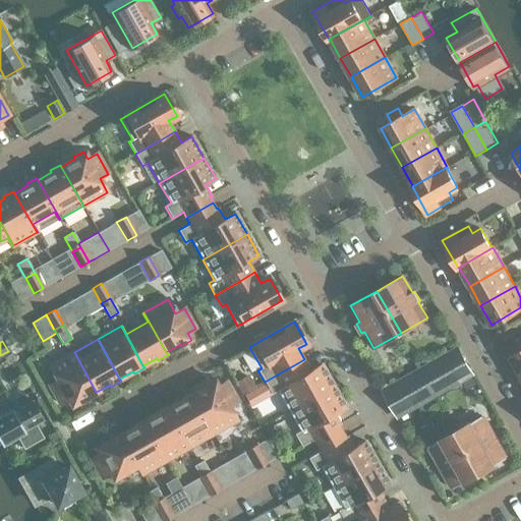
[(520,375),(520,349),(509,356),(520,377),(520,375)]
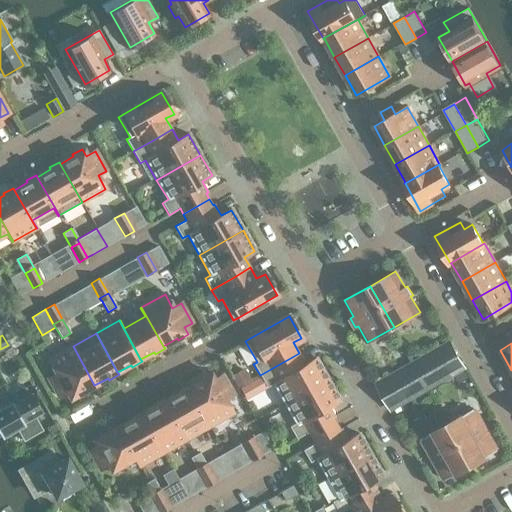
[(85,391),(86,393),(96,387),(94,385),(73,346),(49,360),(56,374),(48,378),(59,398),(67,393),(71,399),(85,391)]
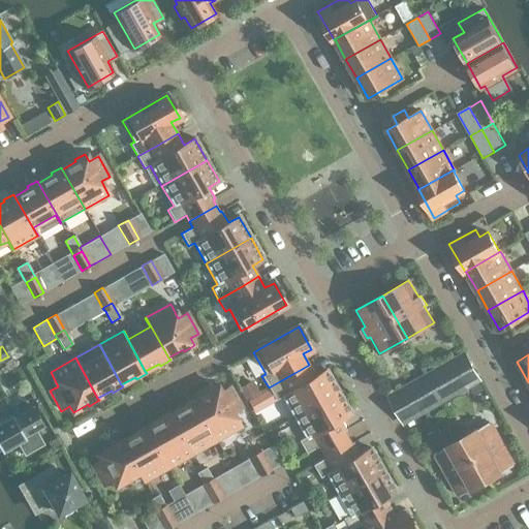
[(427,375),(434,387),(456,375),(448,363),(427,375)]
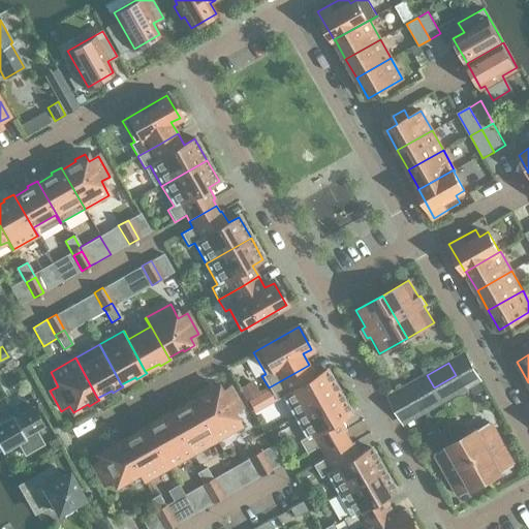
[(309,365),(302,369),(269,387),(276,400),(282,397),(293,417),(338,392),(325,370),(315,376),(309,365)]
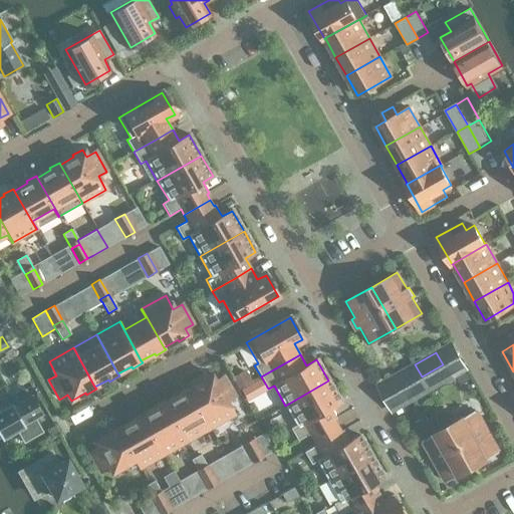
[(394,376),(402,389),(422,376),(415,364),(394,376)]
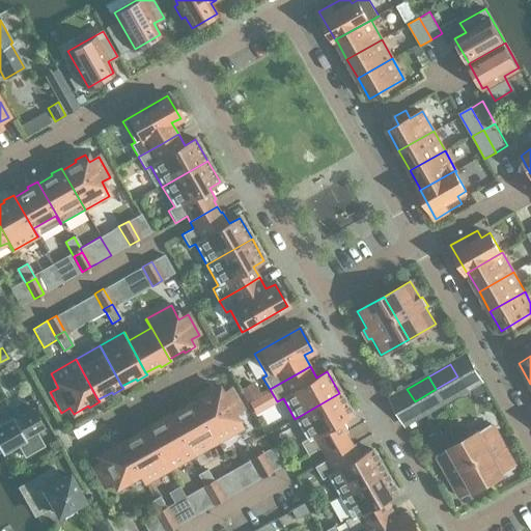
[(444,402),(465,390),(457,376),(436,389),(444,402)]
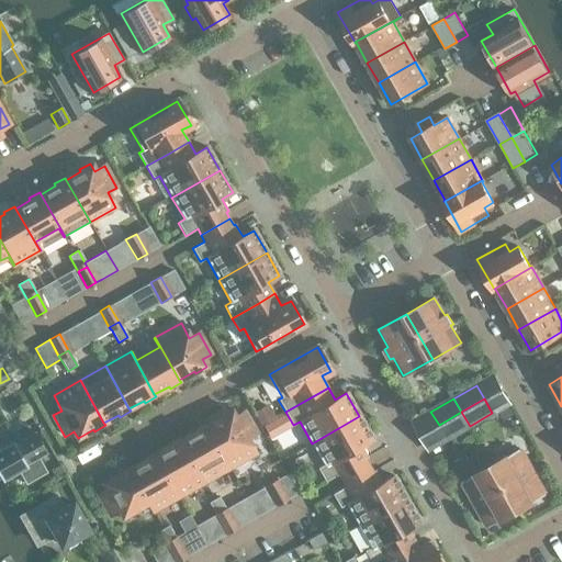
[(265,405),(253,412),(259,425),(272,417),(265,405)]
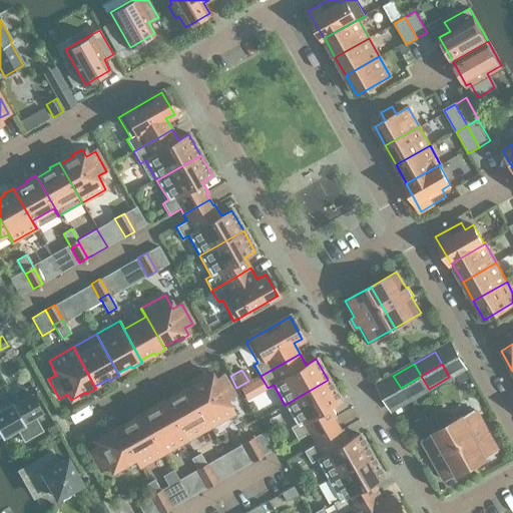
[(213,381),(209,374),(199,379),(200,381),(187,389),(209,428),(233,414),(225,401),(233,396),(222,376),(213,381)]
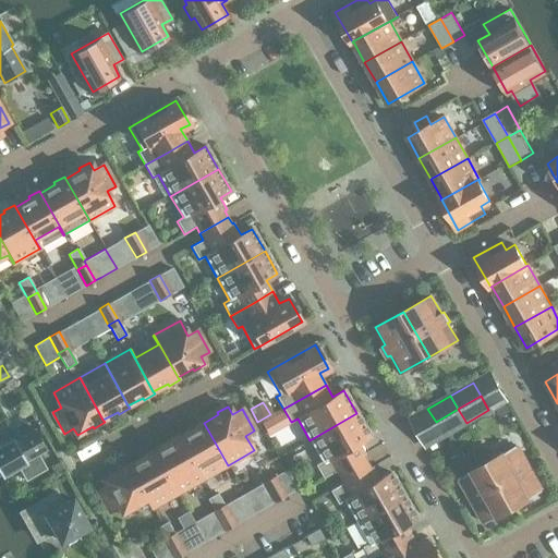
[(444,436),(466,423),(458,409),(436,422),(444,436)]
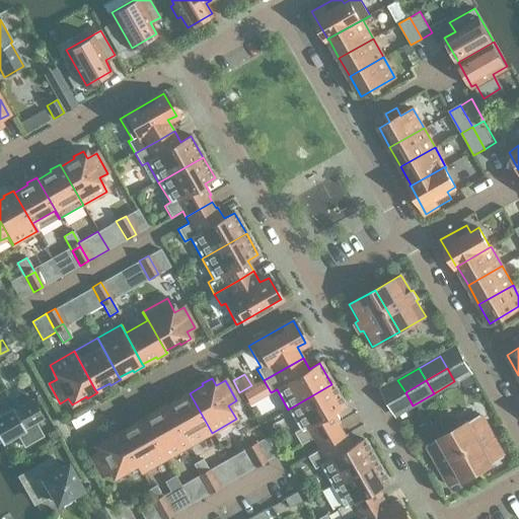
[(315,444),(342,429),(338,424),(340,423),(334,412),(344,405),(331,384),(288,410),(299,430),(293,433),(300,445),(311,438),(315,444)]
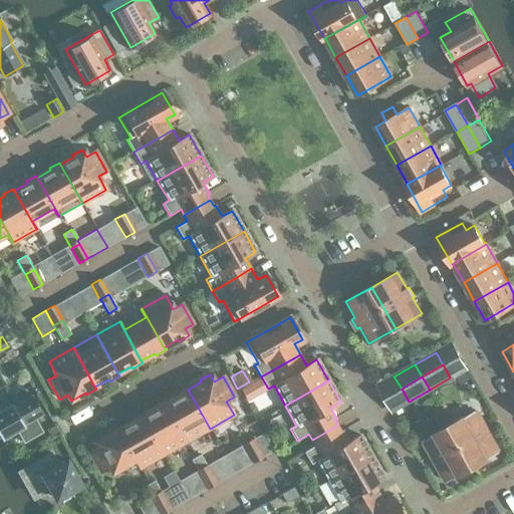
[(250,384),(239,392),(245,402),(251,399),(253,391),(250,384)]
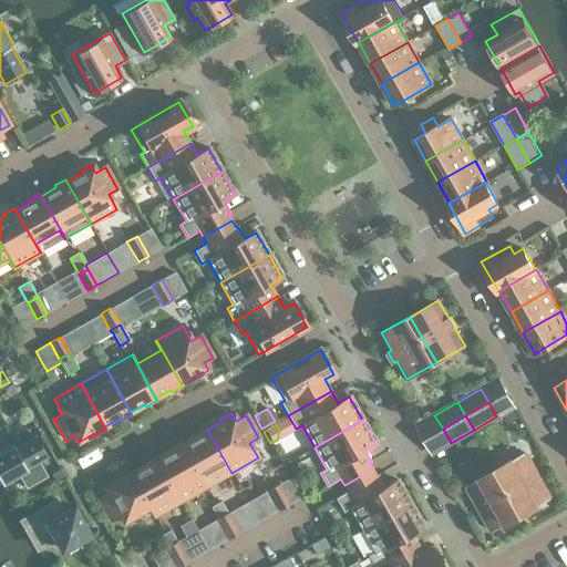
[(232,473),(207,430),(206,428),(195,433),(196,435),(182,444),(206,487),(232,473)]
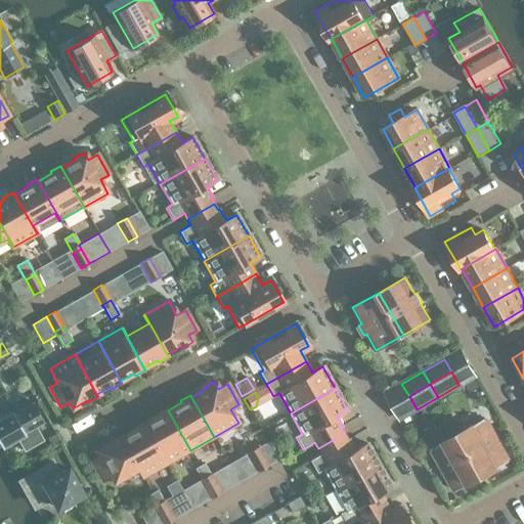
[(0,446),(1,446),(2,448),(26,435),(25,433),(43,422),(33,403),(13,413),(12,411),(0,418),(0,446)]
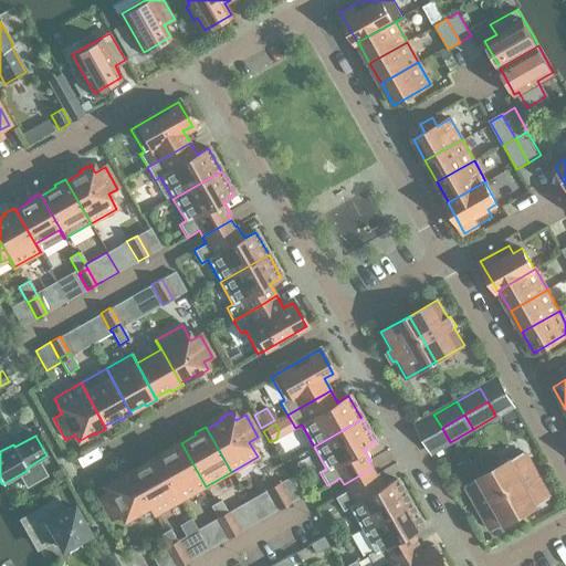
[(206,486),(181,443),(180,441),(169,447),(170,449),(156,458),(180,501),(206,486)]
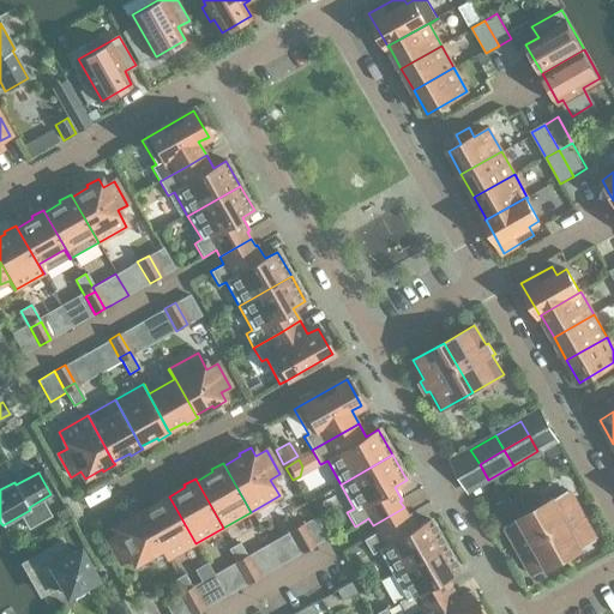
[(567,491),(536,509),(565,559),(596,541),(567,491)]
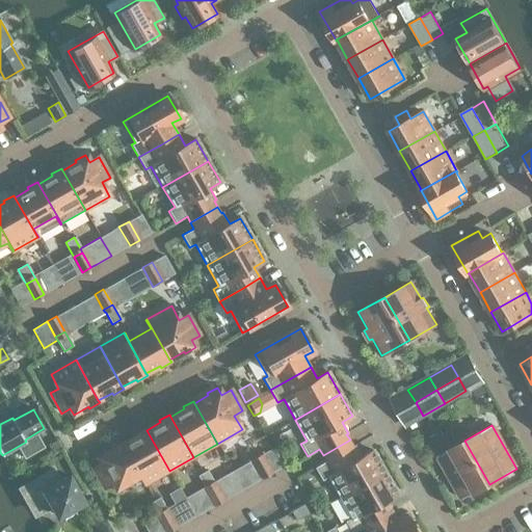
[(169,471),(147,430),(145,428),(135,433),(136,435),(123,444),(145,484),(169,471)]
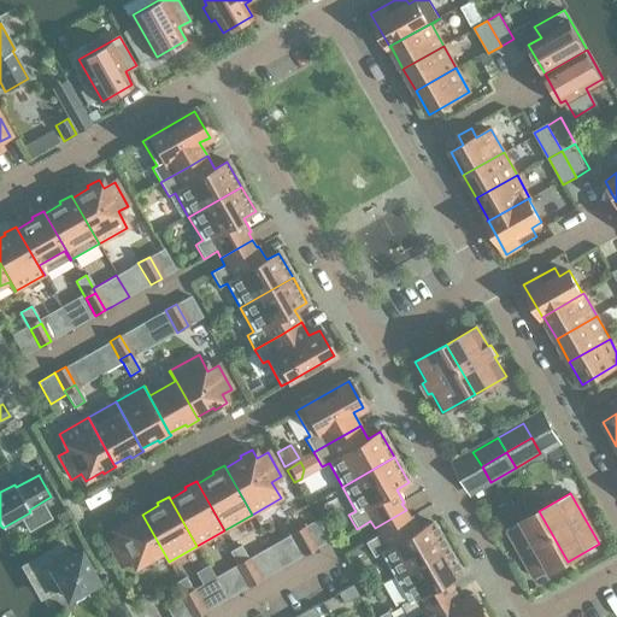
[(378,535),(365,542),(372,557),(380,553),(393,577),(446,547),(432,523),(419,529),(412,516),(410,517),(406,510),(375,528),(378,535)]
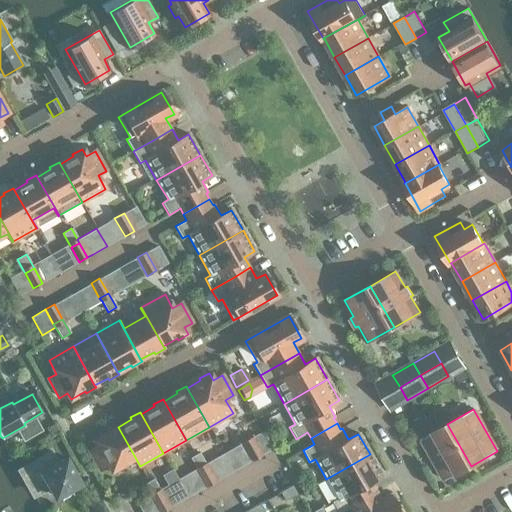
[(471,466),(447,424),(421,439),(445,480),(471,466)]
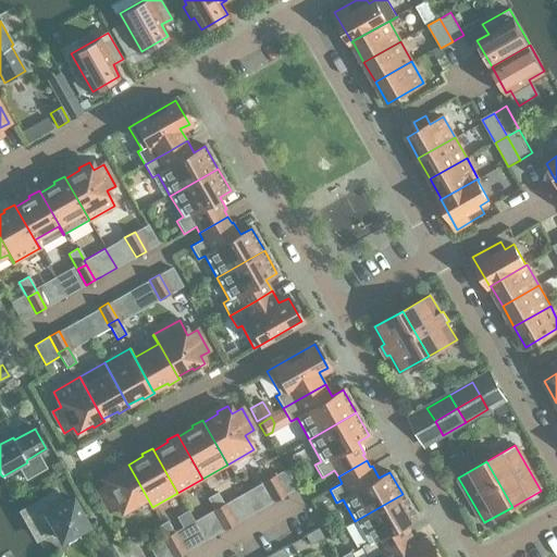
[(128,465),(127,462),(116,468),(118,470),(102,479),(106,485),(97,490),(109,511),(119,506),(122,512),(147,498),(151,507),(152,507),(128,465)]
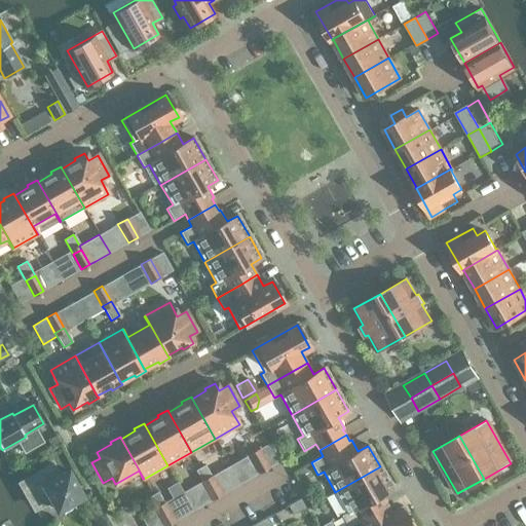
[(249,454),(260,474),(269,468),(258,449),(249,454)]
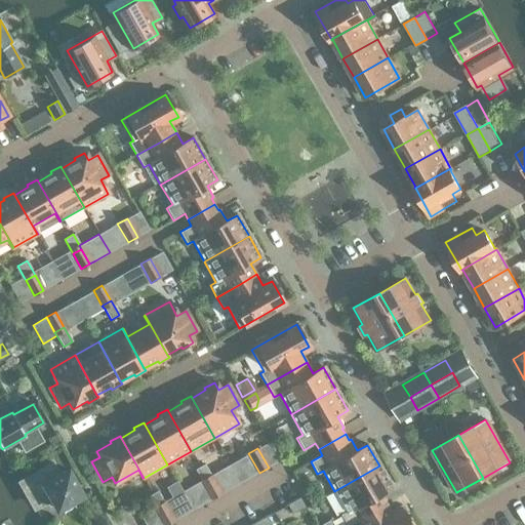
[(204,465),(195,470),(201,480),(204,484),(213,479),(204,465)]
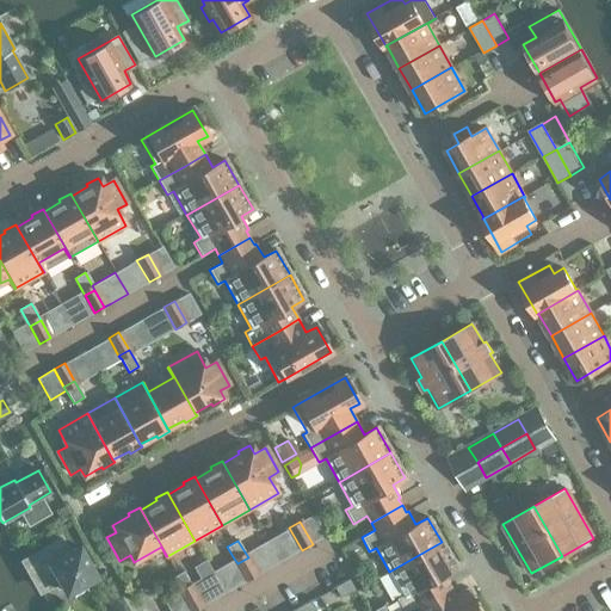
[(96,576),(79,547),(67,554),(61,542),(24,562),(39,590),(59,579),(67,593),(96,576)]
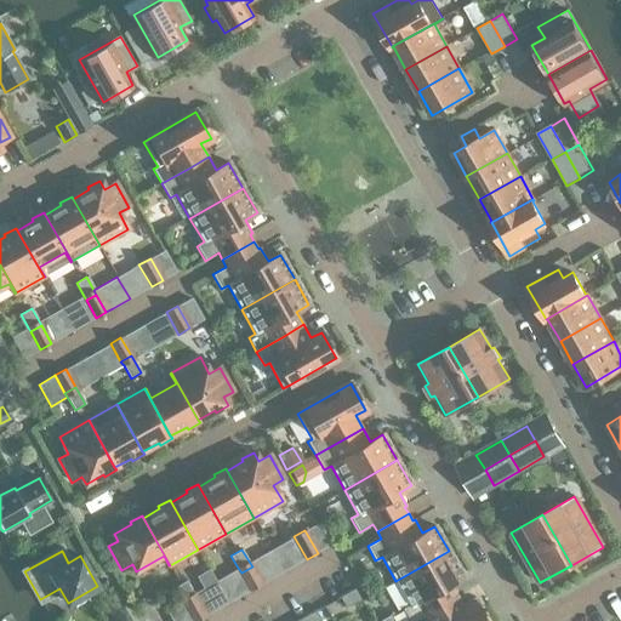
[(409,620),(414,620),(459,597),(450,584),(463,576),(449,551),(396,581),(397,582),(403,579),(415,600),(402,608),(409,620)]
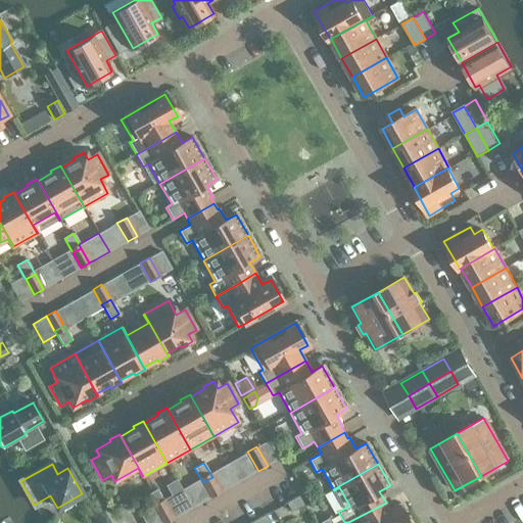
[(221,492),(212,477),(203,482),(206,489),(211,497),(221,492)]
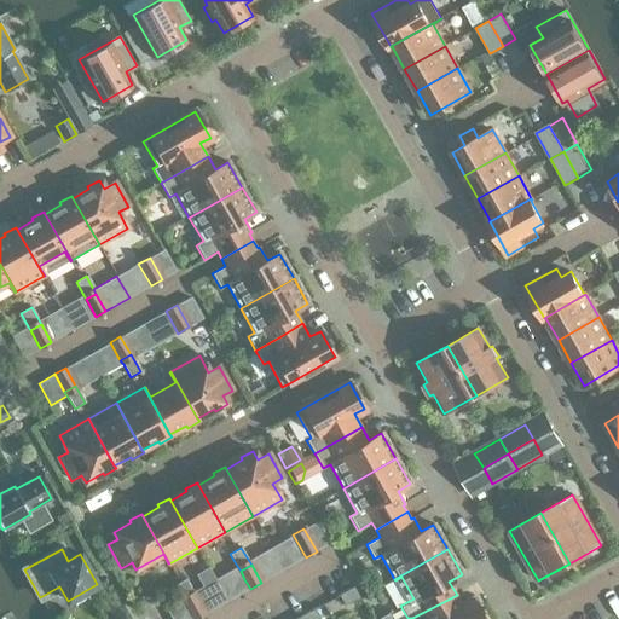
[(237,566),(215,579),(227,601),(250,589),(244,579),(241,571),(237,566)]
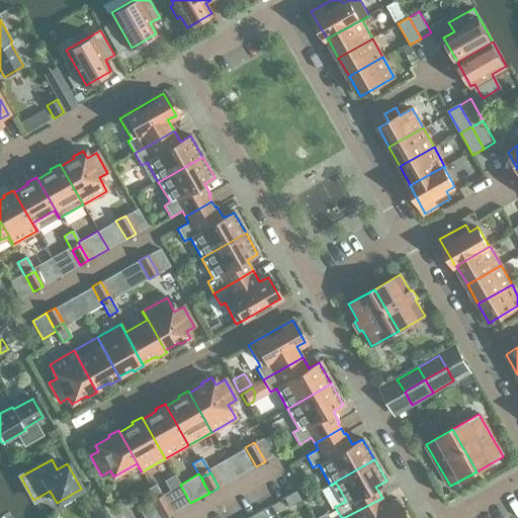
[(164,499),(156,485),(146,490),(155,504),(164,499)]
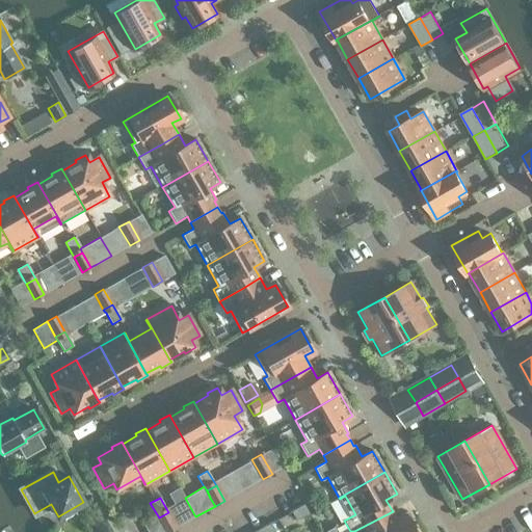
[(293,523),(309,513),(303,505),(288,513),(293,523)]
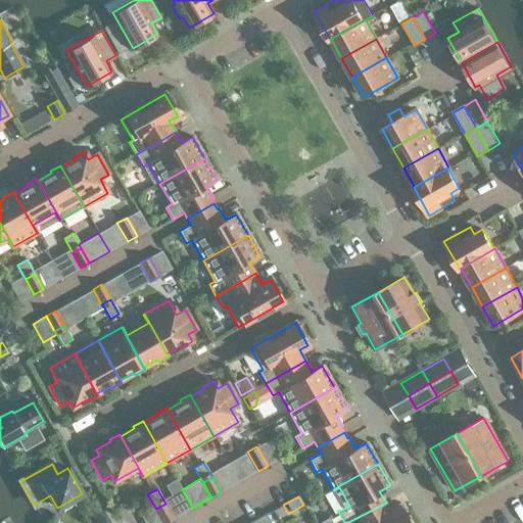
[(392,513),(386,503),(348,522),(409,522),(400,509),(392,513)]
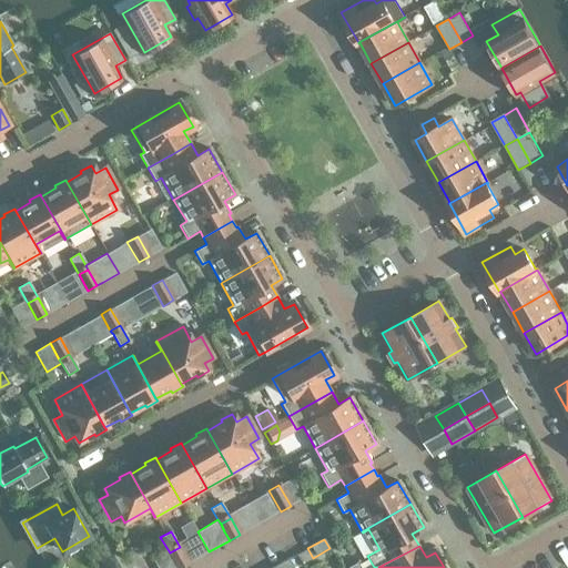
[(180,567),(189,564),(180,547),(170,553),(178,567),(180,567)]
